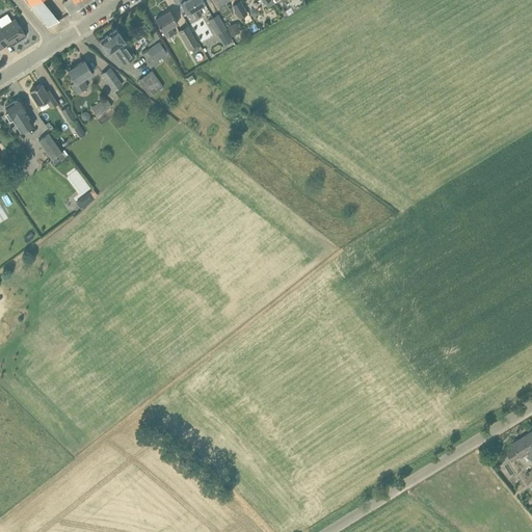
[(28,0),(31,4),(37,0),(67,0),(64,2),(64,3),(70,11),(70,12),(90,0),(28,0)]
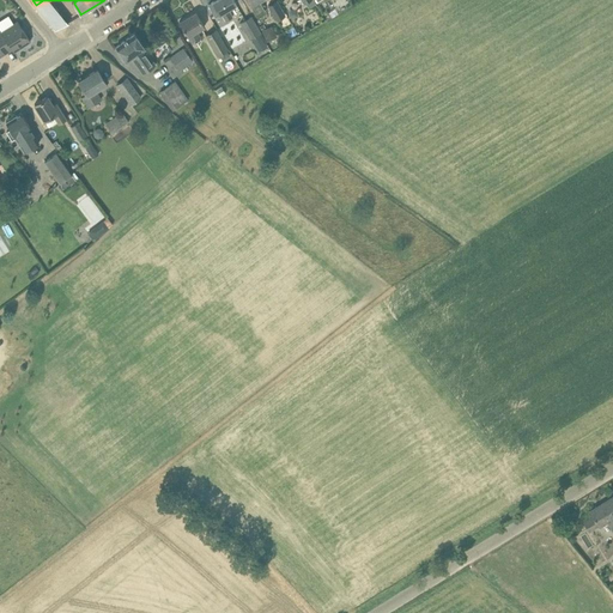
[(216,16),(219,13),(222,12),(226,20),(231,17),(228,8),(236,4),(234,0),(214,0),(212,1),(208,4),(216,16)]
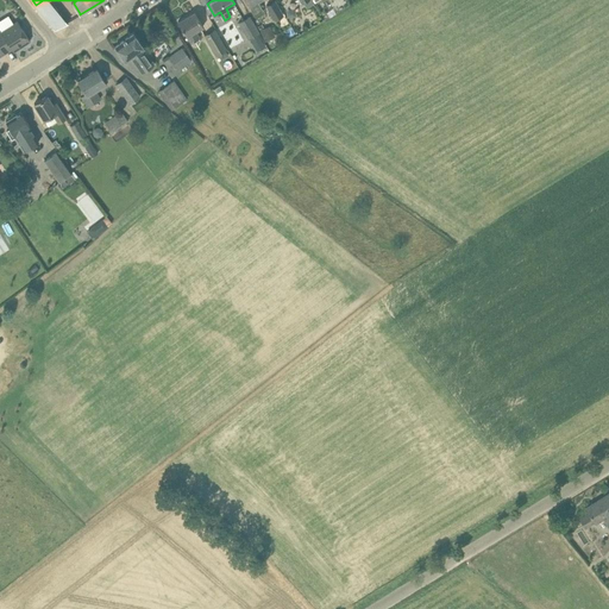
[(245,0),(255,14),(263,10),(258,1),(261,0),(245,0)]
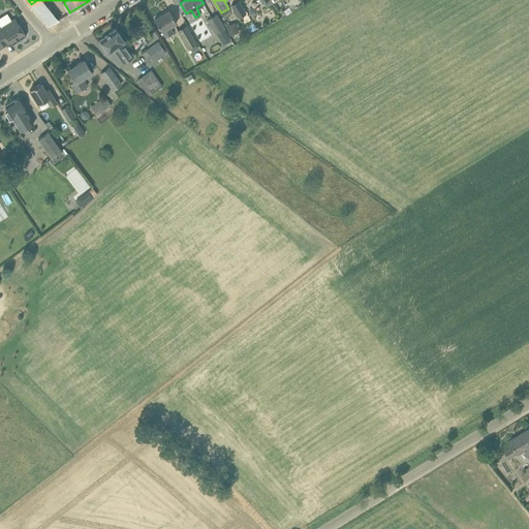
[(246,13),(239,1),(234,4),(240,17),(246,13)]
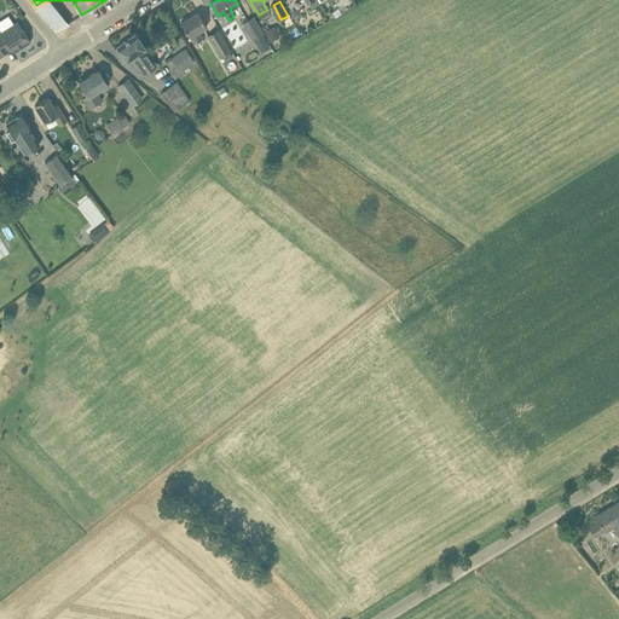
[(181,21),(184,27),(190,36),(195,44),(203,39),(198,32),(207,27),(198,11),(181,21)]
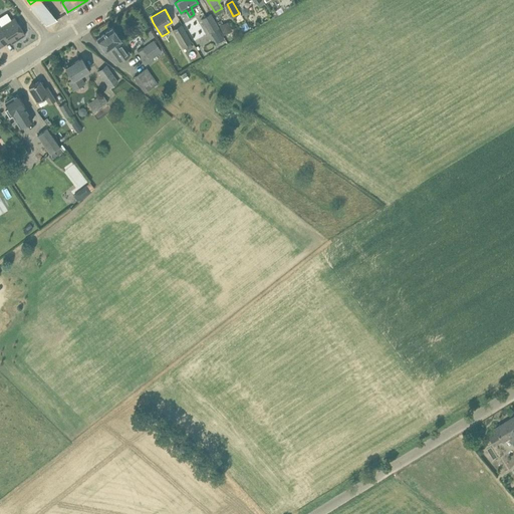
[(211,32),(219,27),(211,13),(201,19),(209,33),(211,32)]
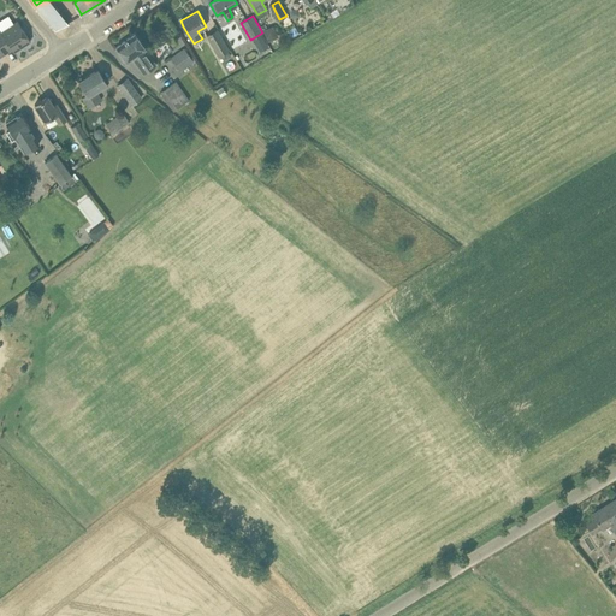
[(18,21),(0,31),(0,45),(5,53),(12,49),(15,52),(31,41),(18,21)]
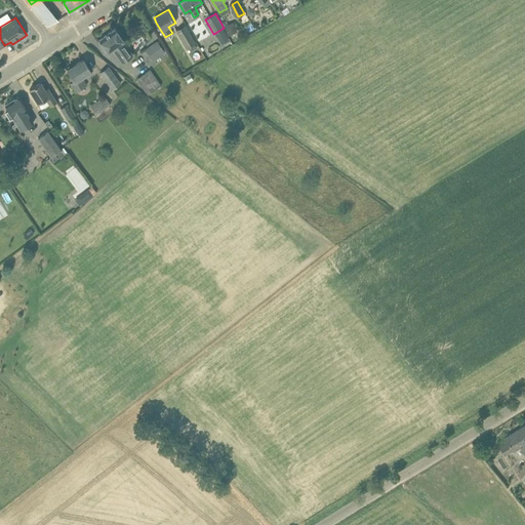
[(225,25),(228,35),(237,32),(233,22),(225,25)]
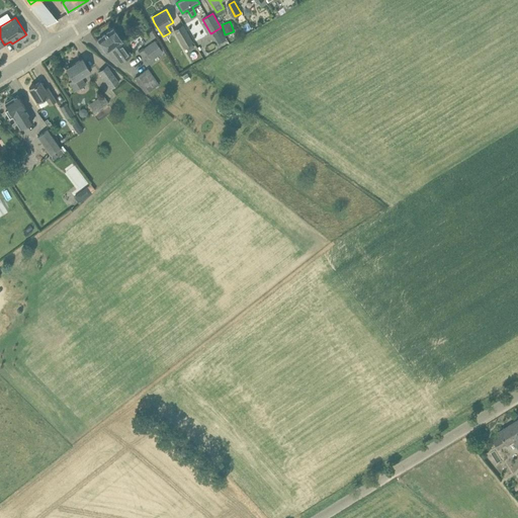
[(173,29),(184,48),(185,47),(188,51),(194,47),(192,42),(193,41),(182,24),(173,29)]
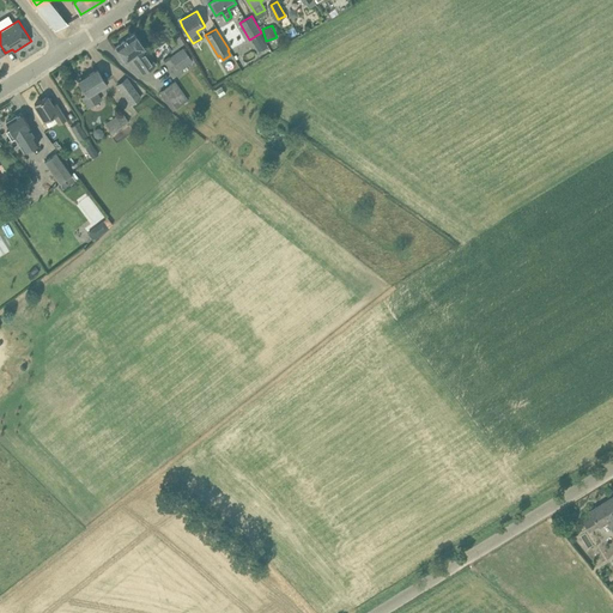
[(145,49),(145,48),(134,34),(116,46),(127,61),(132,58),(144,73),(156,65),(145,49)]
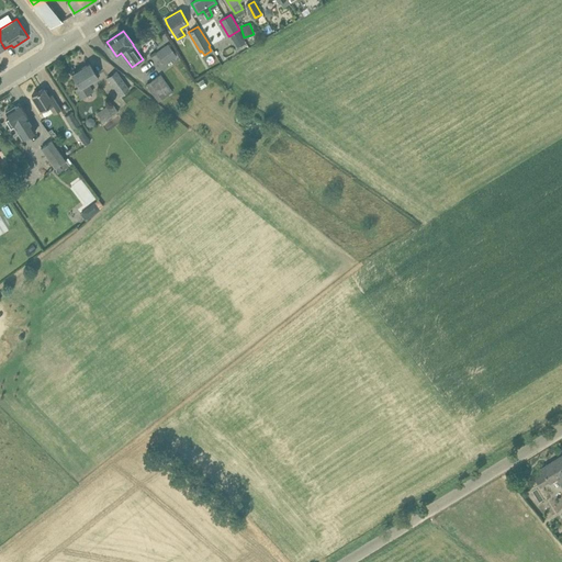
[(168,43),(156,52),(165,65),(177,55),(168,43)]
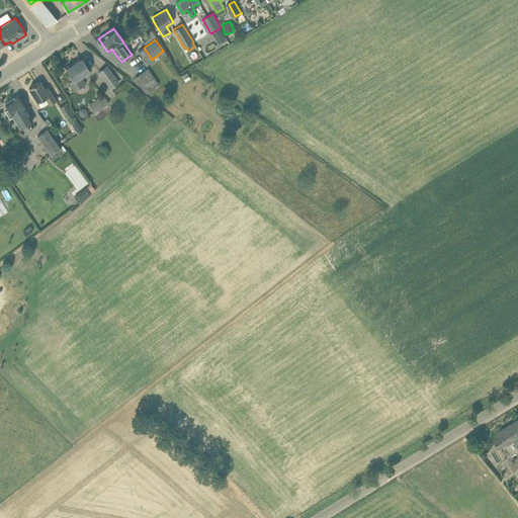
[(67,68),(74,79),(69,82),(75,91),(86,84),(81,76),(90,70),(82,58),(67,68)]
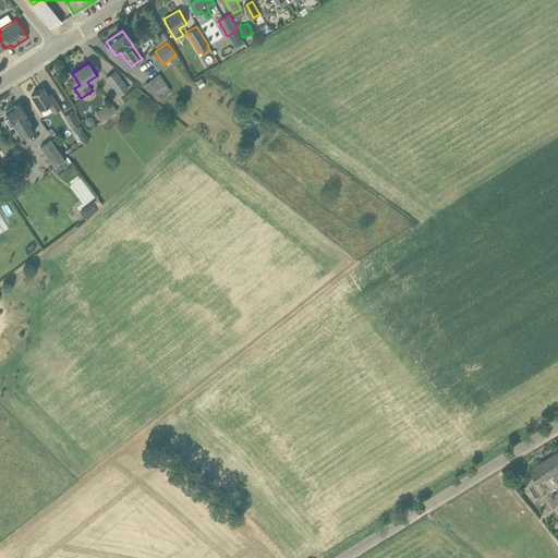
[(107,76),(120,95),(129,88),(116,71),(107,76)]
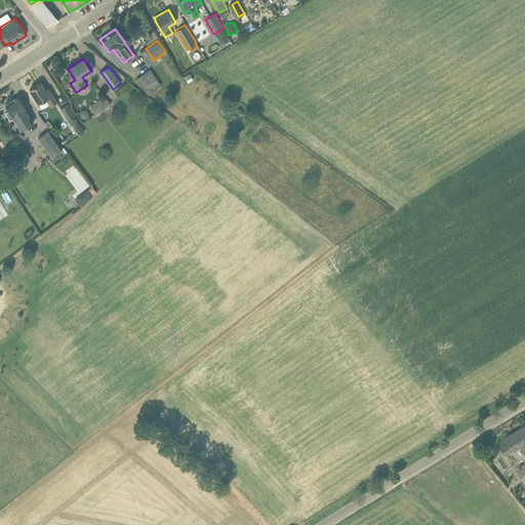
[(148,95),(152,92),(155,97),(164,91),(161,86),(161,85),(150,69),(136,78),(148,95)]
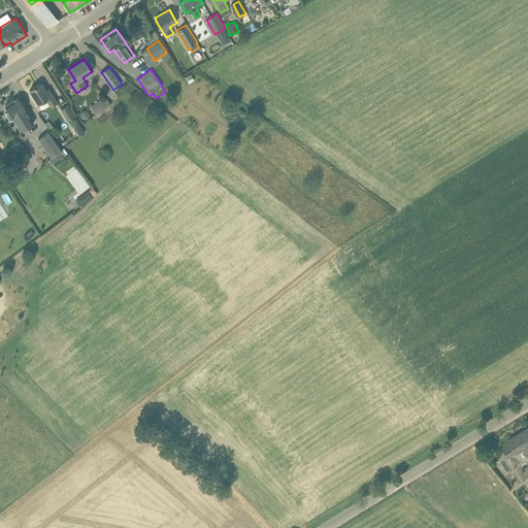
[(30,90),(38,103),(46,99),(51,106),(57,102),(48,88),(45,90),(41,83),(30,90)]
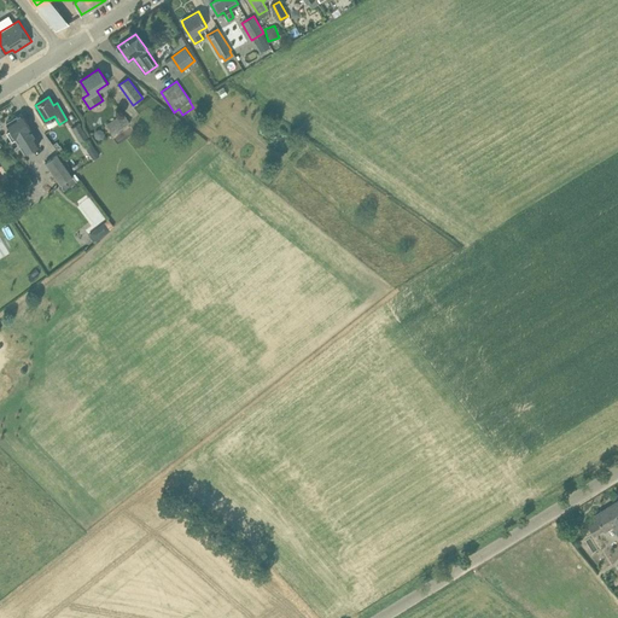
[(24,152),(30,149),(39,144),(30,129),(31,128),(22,112),(6,122),(11,129),(7,132),(12,140),(16,138),(24,152)]
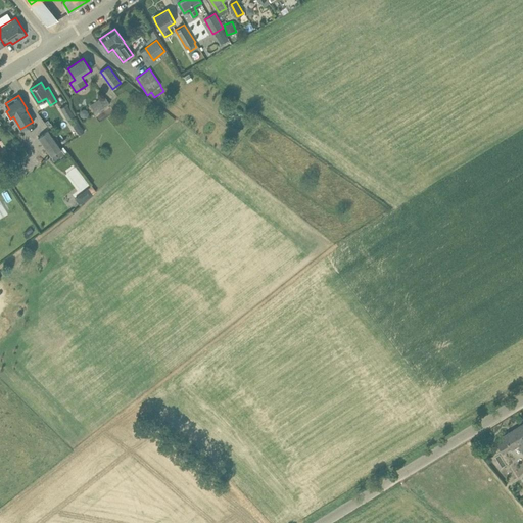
[(110,102),(104,95),(90,105),(95,113),(110,102)]
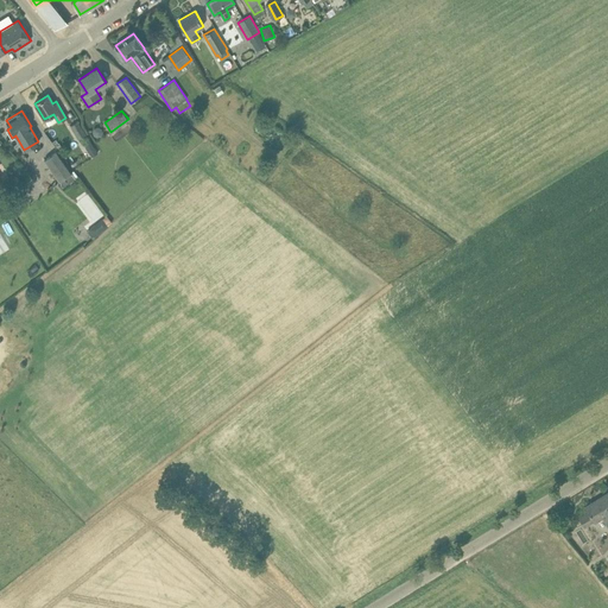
[(78,140),(86,135),(77,121),(70,125),(78,140)]
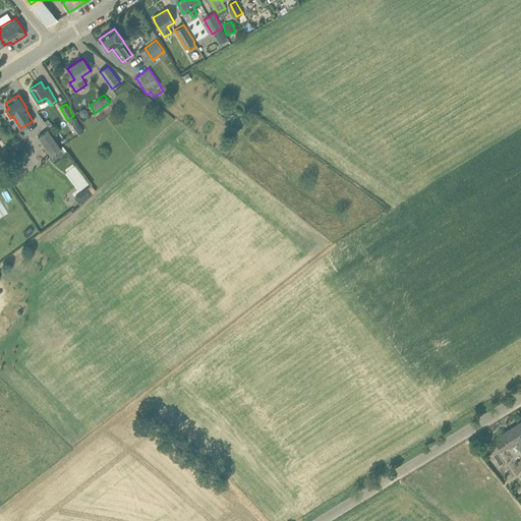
[(48,129),(38,136),(51,155),(61,148),(48,129)]
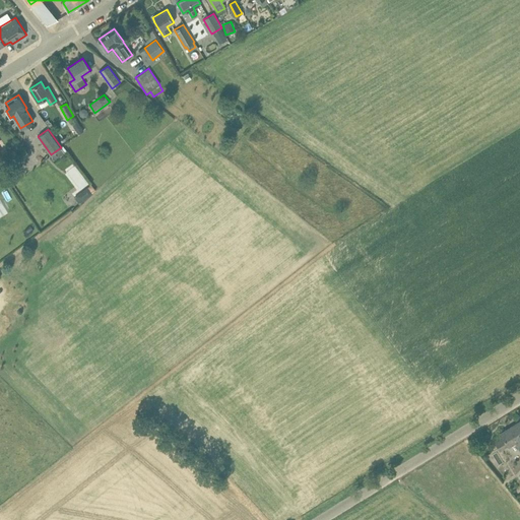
[(21,132),(17,136),(22,142),(26,138),(21,132)]
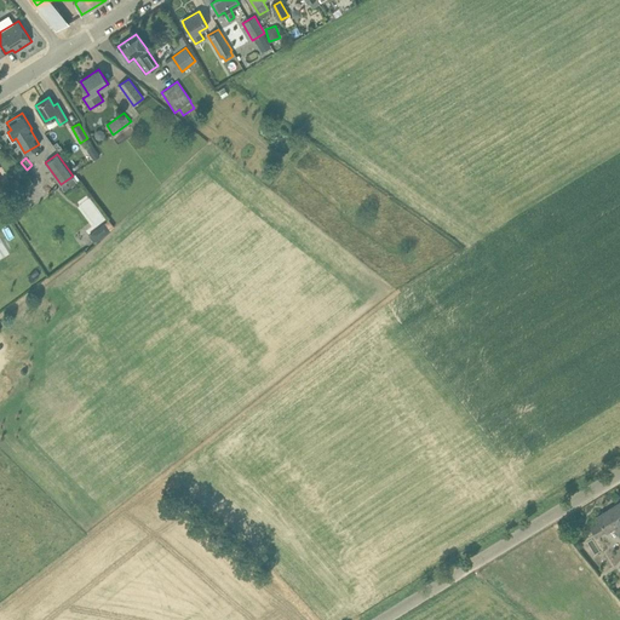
[(24,173),(16,179),(21,185),(28,181),(24,173)]
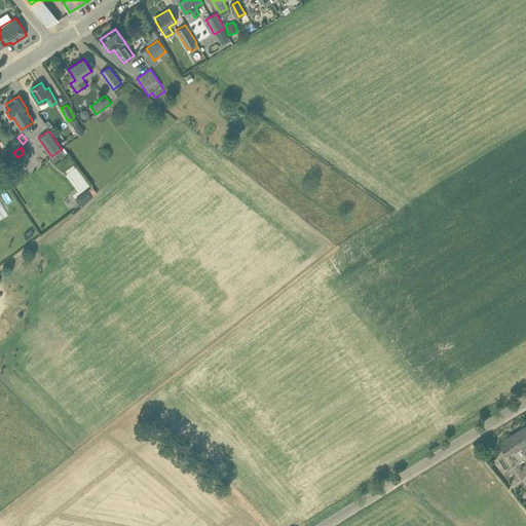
[(11,185),(21,180),(11,165),(2,171),(11,185)]
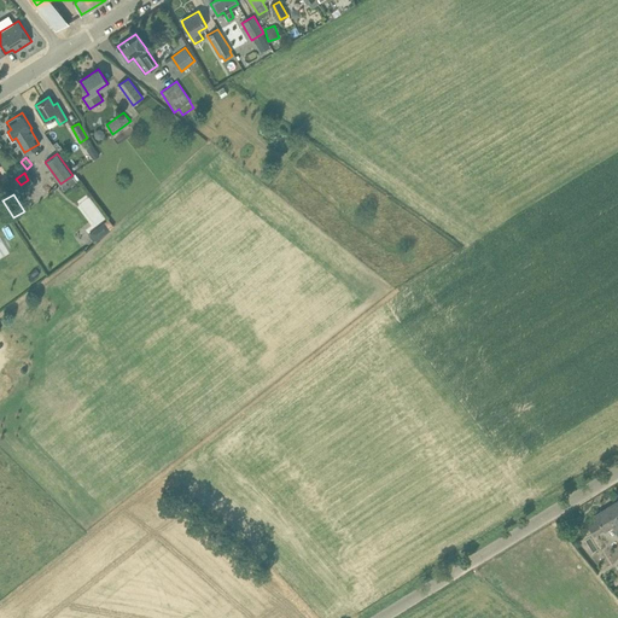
[(100,229),(95,229),(89,234),(93,240),(94,242),(104,234),(103,233),(100,229)]
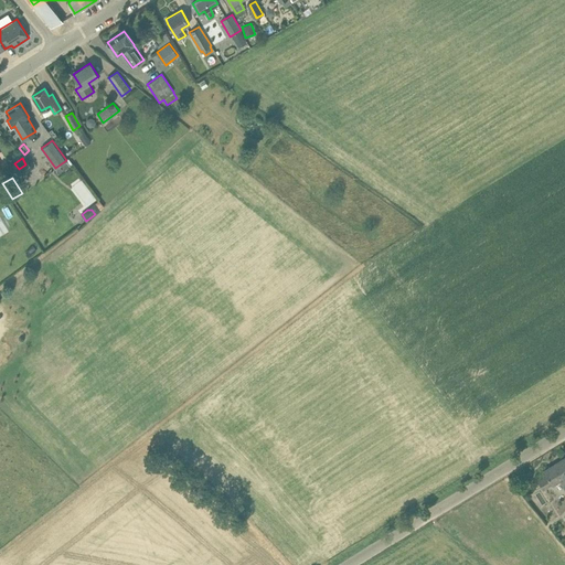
[(540,481),(544,488),(553,482),(554,483),(561,480),(564,488),(564,457),(545,470),(548,476),(540,481)]
